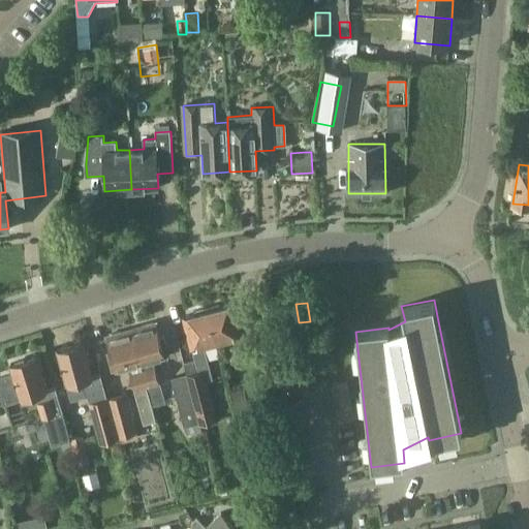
[(207,310),(215,342),(226,339),(229,360),(242,358),(240,336),(231,304),(220,307),(207,310)]
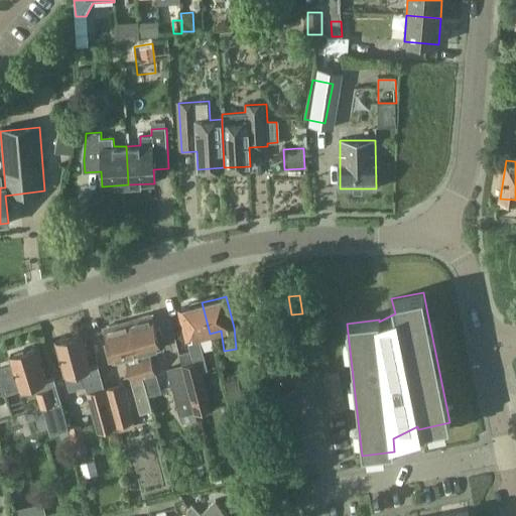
[(200,336),(210,334),(202,302),(190,304),(178,307),(186,340),(188,339),(195,363),(181,366),(189,394),(195,412),(212,408),(202,371),(209,370),(200,336)]
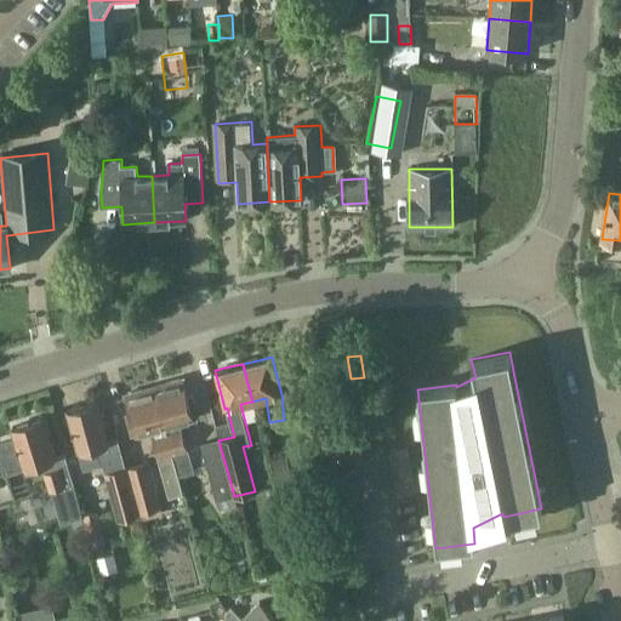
[(154,389),(163,425),(176,422),(197,416),(191,394),(188,396),(183,381),(180,382),(180,379),(166,382),(167,386),(154,389)]
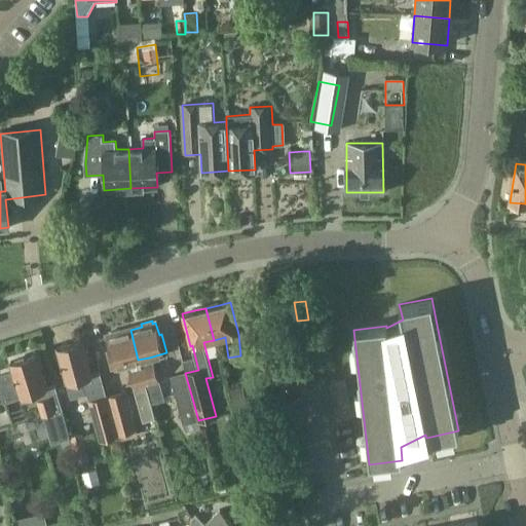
[(153,418),(145,386),(141,369),(138,360),(130,330),(120,333),(119,330),(108,333),(109,336),(106,336),(110,349),(108,349),(112,367),(126,363),(142,421),(153,418)]
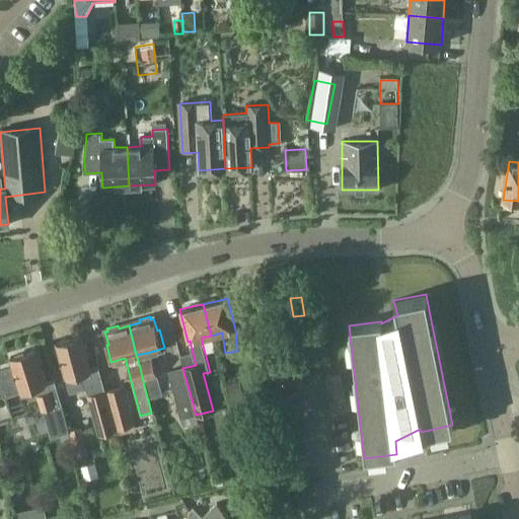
[(117,430),(105,391),(98,366),(90,368),(81,336),(56,343),(68,386),(84,381),(98,435),(117,430)]
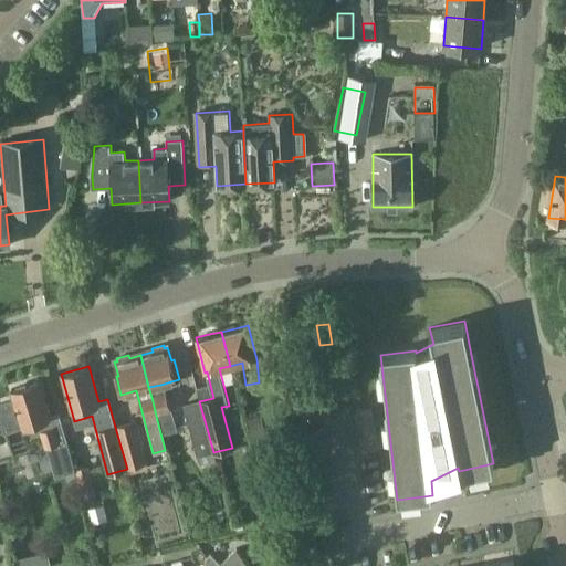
[(43,400),(38,381),(10,390),(21,425),(38,420),(46,448),(48,448),(67,441),(59,413),(50,416),(44,400),(43,400)]
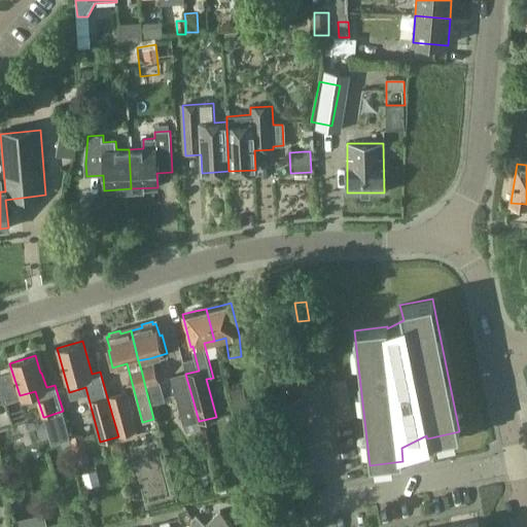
[(141,370),(145,387),(161,383),(156,365),(141,370)]
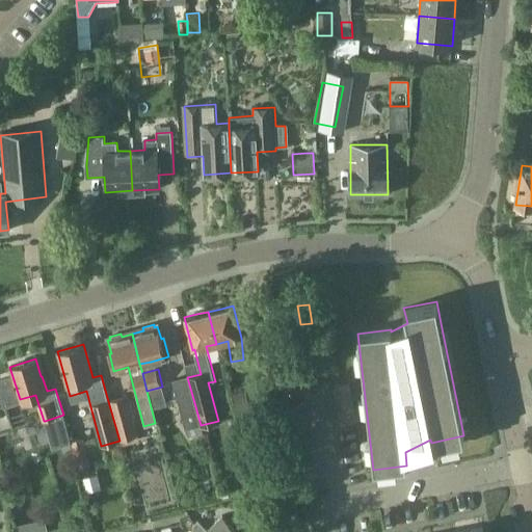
[(181,410),(195,406),(187,377),(173,381),(181,410)]
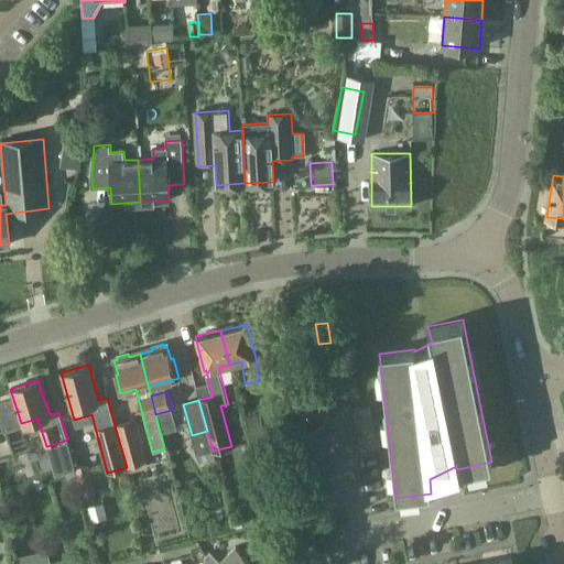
[(361,448),(378,445),(370,409),(354,412),(361,448)]
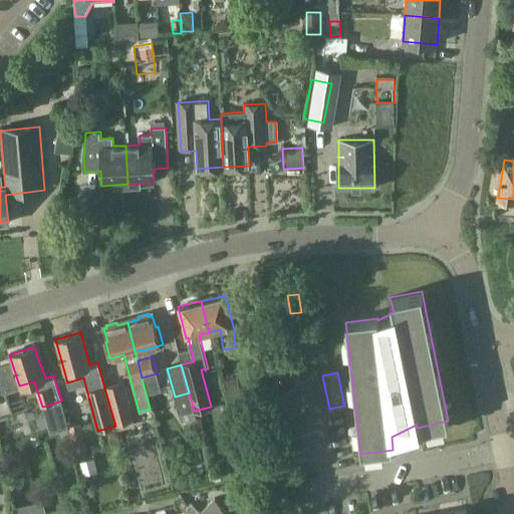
[(104,388),(115,426),(130,422),(118,383),(104,388)]
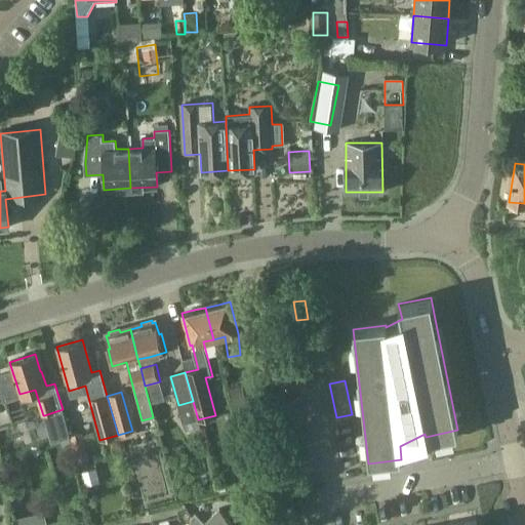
[(63,409),(44,415),(53,442),(70,437),(63,409)]
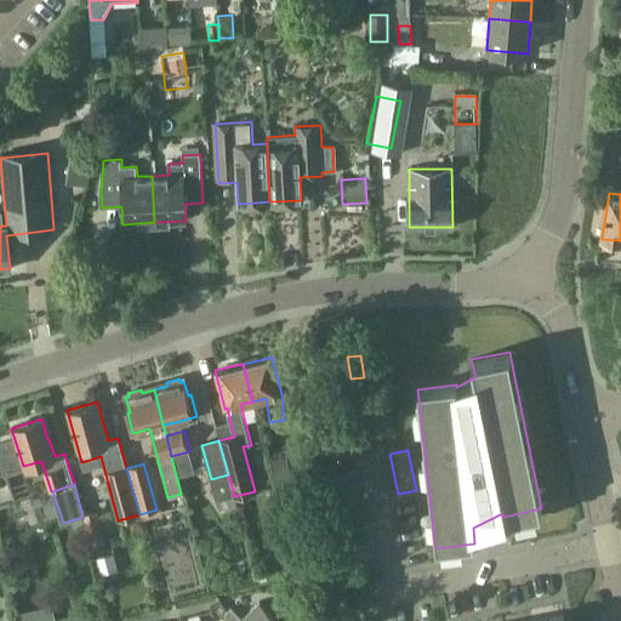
[(234,496),(217,501),(220,510),(235,505),(234,496)]
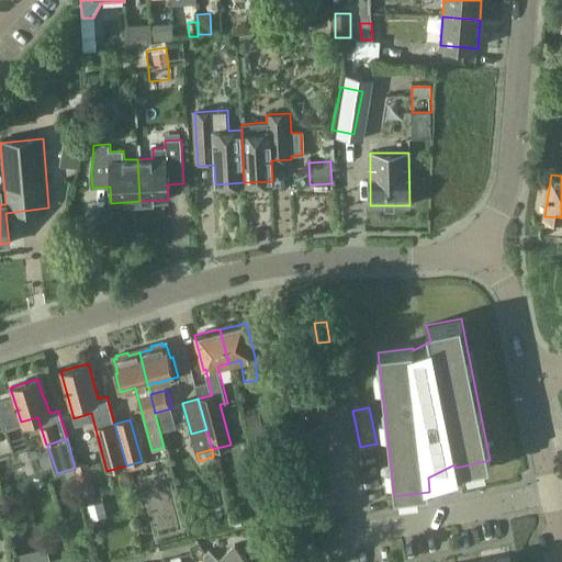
[(142,461),(126,465),(127,471),(143,467),(142,461)]
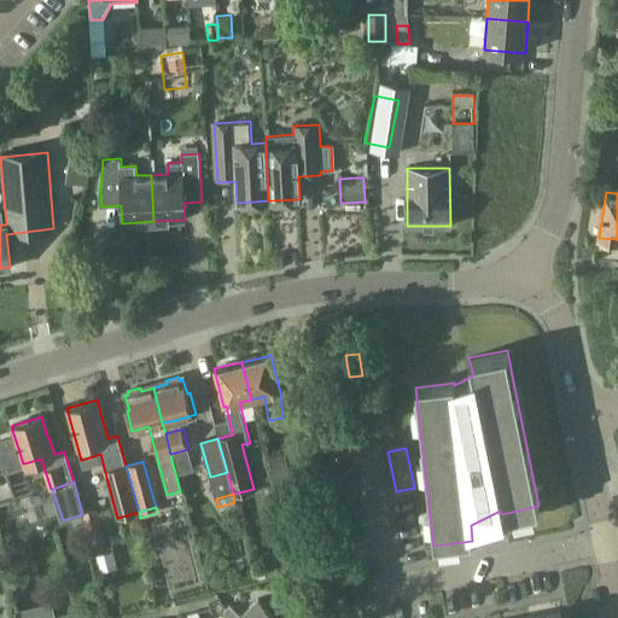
[(100,525),(86,529),(91,546),(105,542),(100,525)]
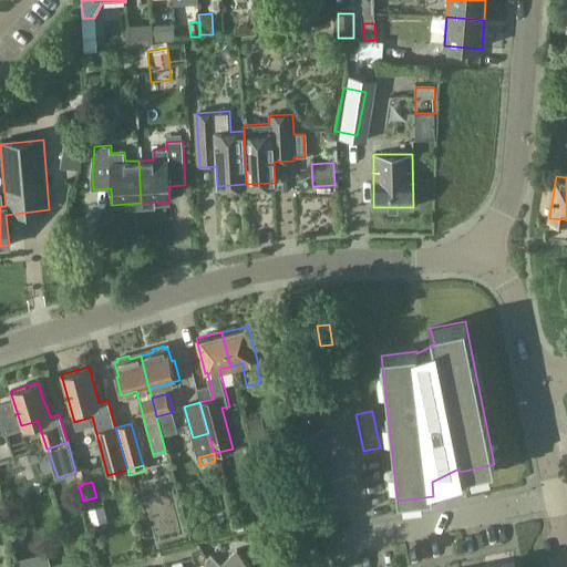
[(158,508),(179,501),(174,485),(153,493),(158,508)]
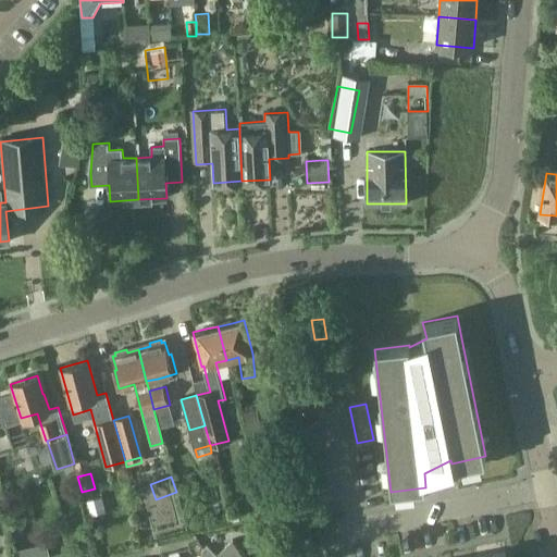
[(101,494),(85,497),(89,514),(106,509),(101,494)]
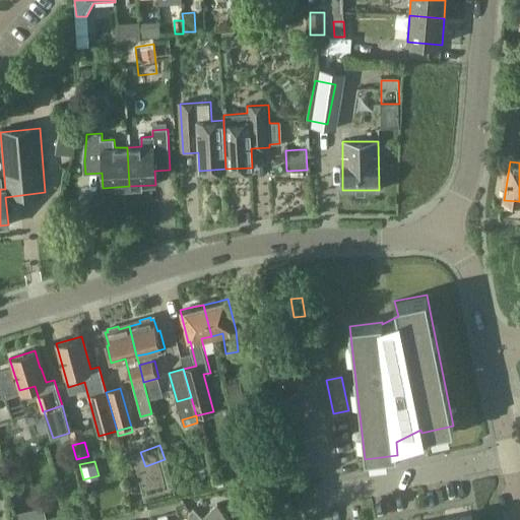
[(102,471),(105,483),(122,478),(119,467),(102,471)]
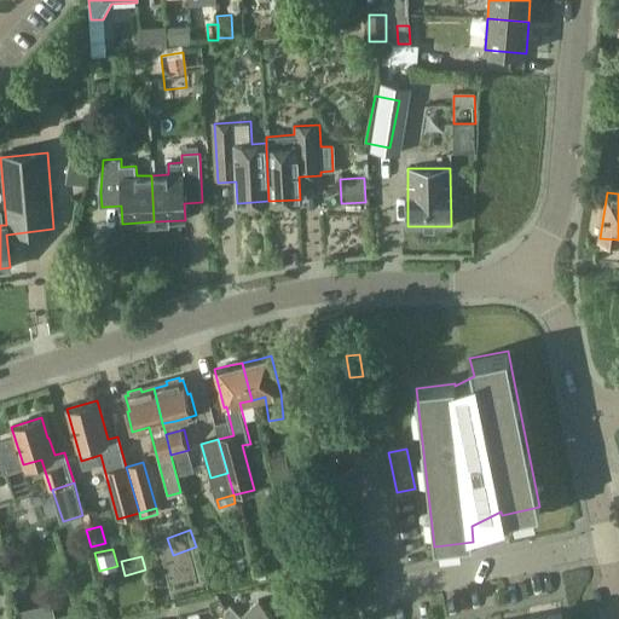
[(229,618),(276,618),(259,601),(241,618),(230,607),(224,613),(229,618)]
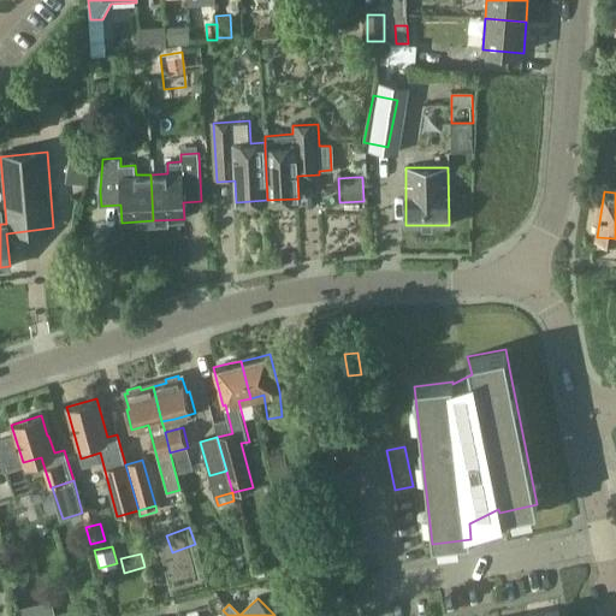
[(295,615),(283,603),(272,614),(274,615),(295,615)]
